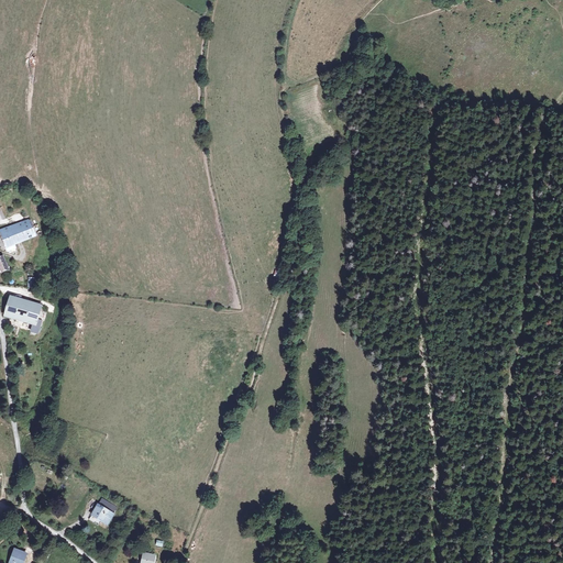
[(31,220),(19,224),(25,241),(37,235),(31,220)]
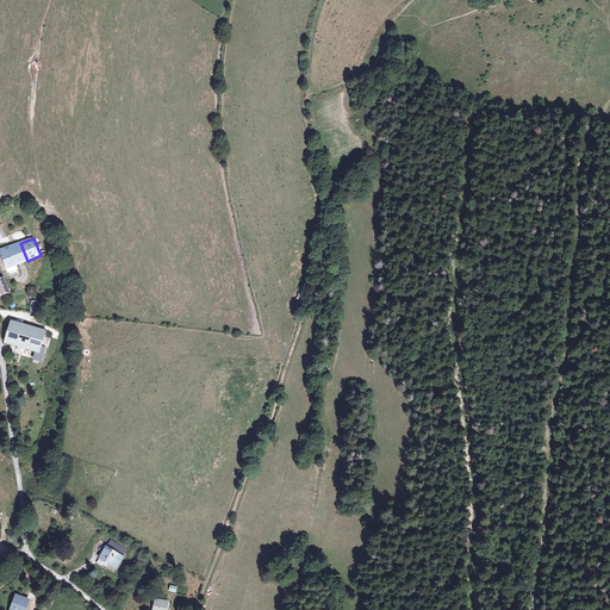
[(27,261),(20,243),(0,249),(0,254),(6,269),(27,261)]
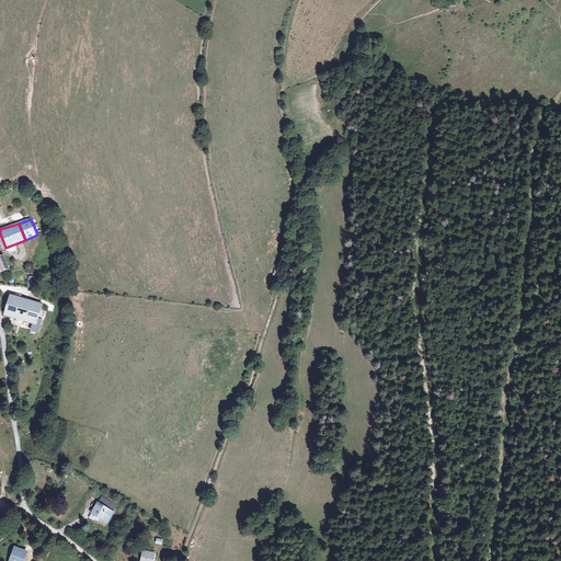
[(37,319),(42,305),(10,296),(4,316),(33,323),(31,331),(37,332),(41,320),(37,319)]
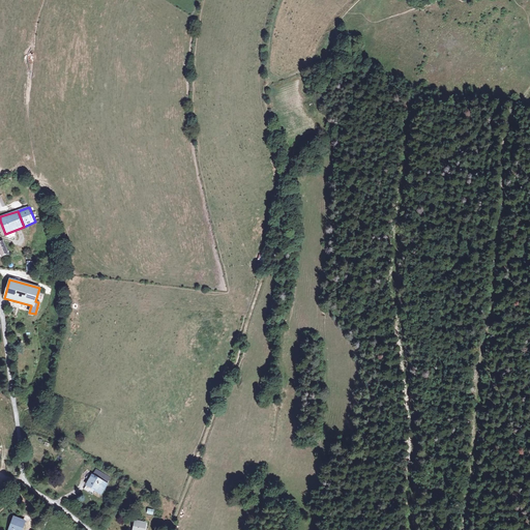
[(101,494),(107,484),(92,475),(87,484),(93,488),(93,489),(101,494)]
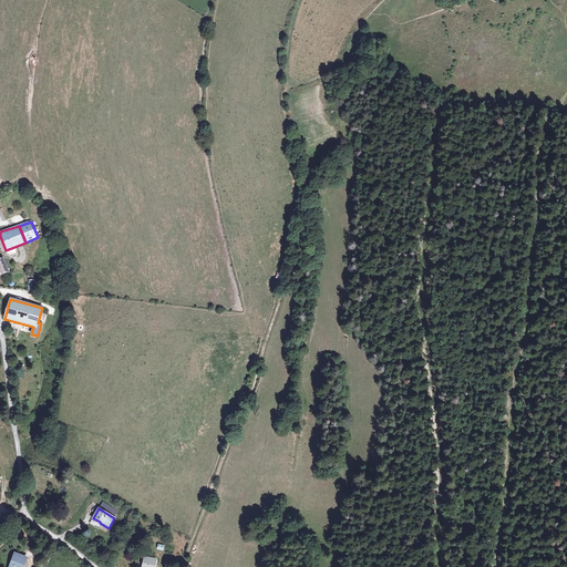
[(22,566),(27,558),(16,554),(13,559),(14,559),(12,566),(11,566),(10,566),(22,566)]
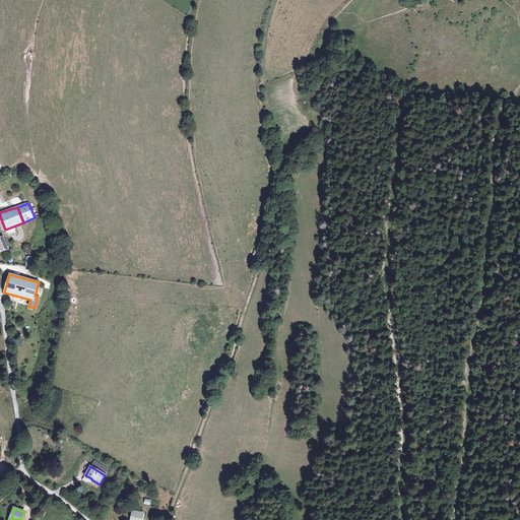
All buildings are outlined.
